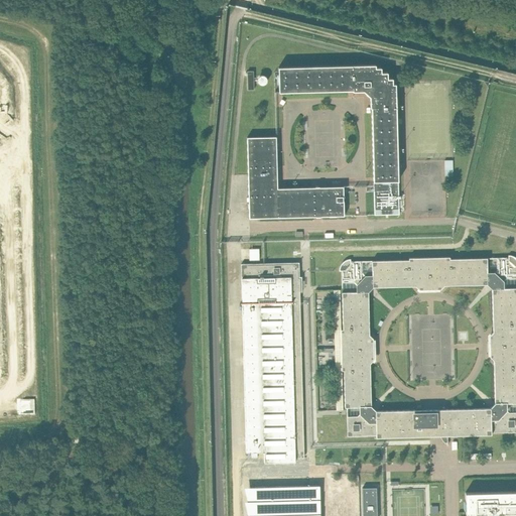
[(374,215),(399,215),(395,84),(392,84),(392,79),(388,79),(387,73),(381,73),(381,68),(376,68),(376,65),(346,66),(346,61),(336,61),(336,66),(278,68),(279,92),(353,90),(354,91),(364,91),(370,97),(370,107),(372,108),(374,215)]
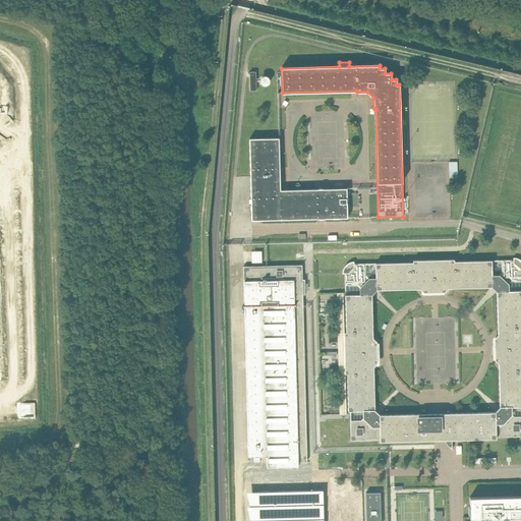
[(279,137),(249,138),(251,220),(330,218),(330,221),(335,221),(335,218),(347,218),(346,188),(280,190),(279,137)]
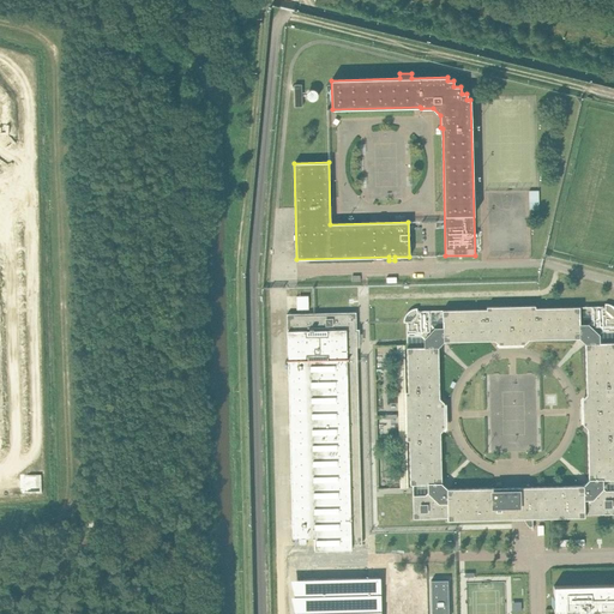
[(529,215),(539,215),(539,191),(529,191),(529,215)]
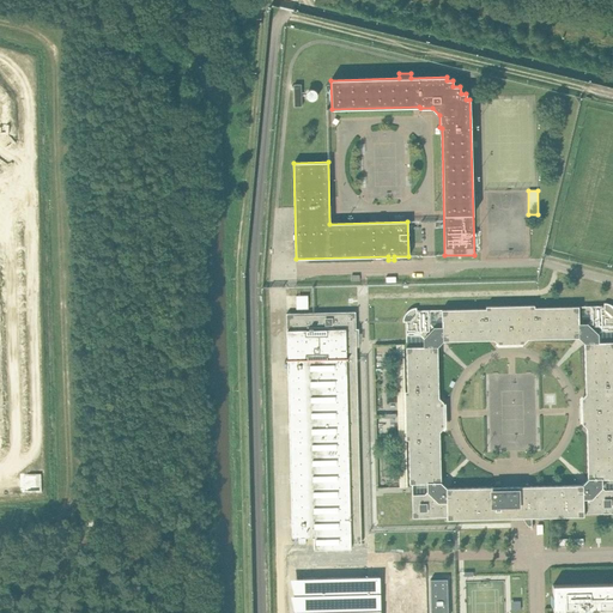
[(308,296),(296,296),(296,309),(308,309),(308,296)]
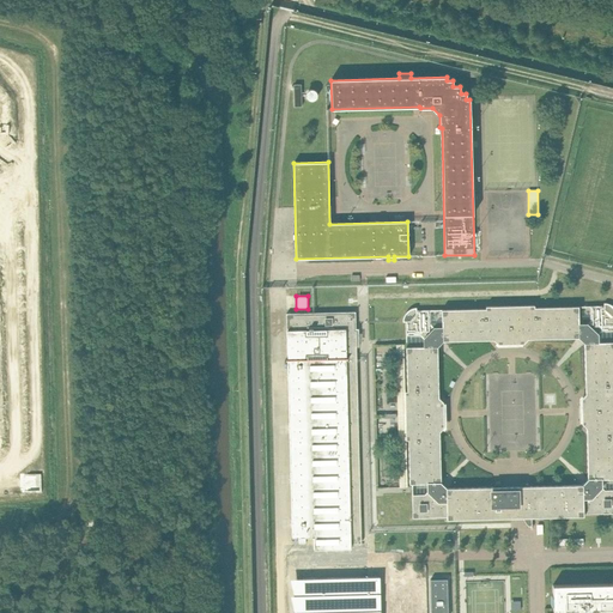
[(612,307),(611,305),(608,304),(606,303),(604,303),(604,305),(534,308),(534,305),(486,307),(486,309),(417,310),(417,308),(414,308),(412,309),(410,310),(407,311),(406,313),(405,315),(404,317),(402,320),(402,322),(406,322),(407,392),(405,392),(406,439),(408,439),(410,484),(412,484),(412,519),(447,517),(447,520),(523,517),(525,521),(526,523),(528,526),(530,526),(530,529),(532,529),(532,517),(583,516),(583,514),(612,513),(612,307)]
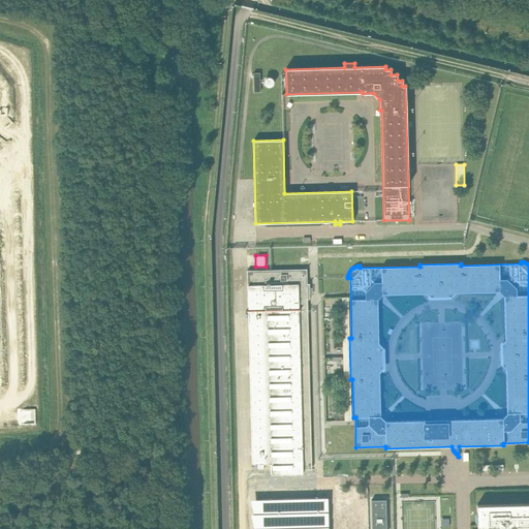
[(307,270),(247,271),(252,464),(271,464),(271,474),(303,473),(303,469),(311,469),(307,303),(309,300),(309,284),(307,284),(307,270)]
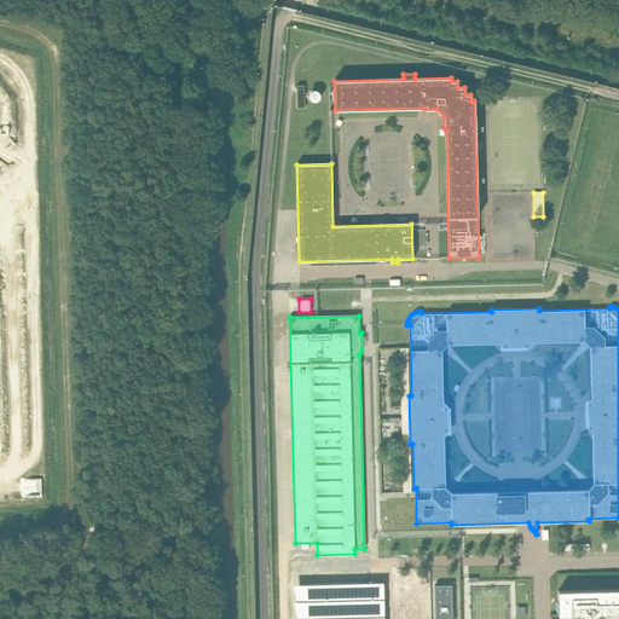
[(305,586),(305,618),(385,618),(385,585),(305,586)]
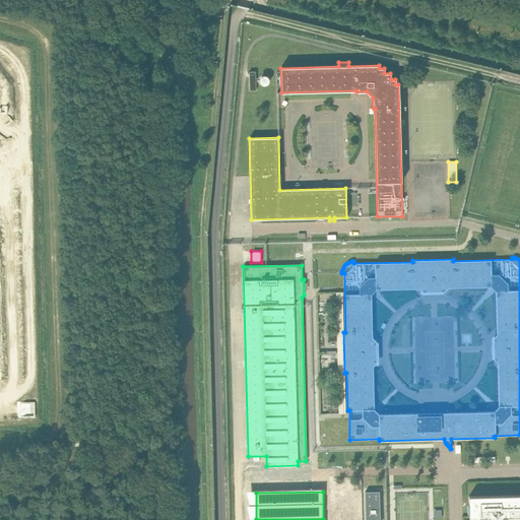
[(379,519),(379,492),(365,492),(365,519),(379,519)]
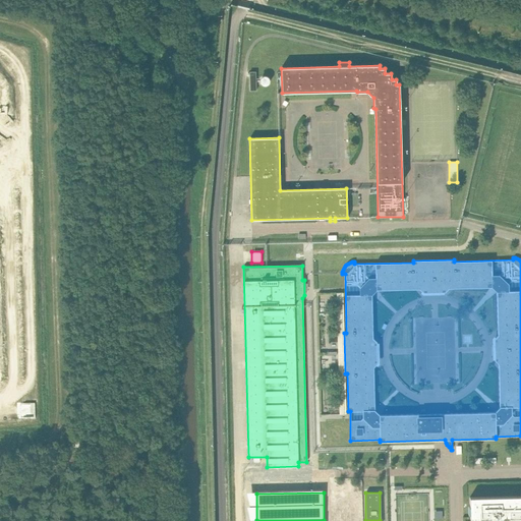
[(520,520),(520,496),(469,498),(470,519),(496,518),(499,520),(520,520)]
